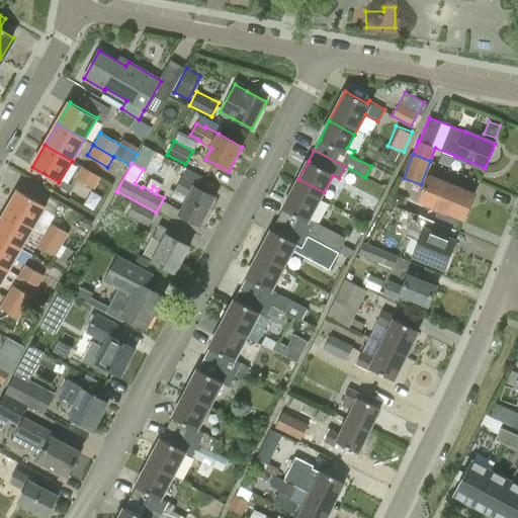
[(75,177),(95,188),(102,177),(82,165),(75,177)]
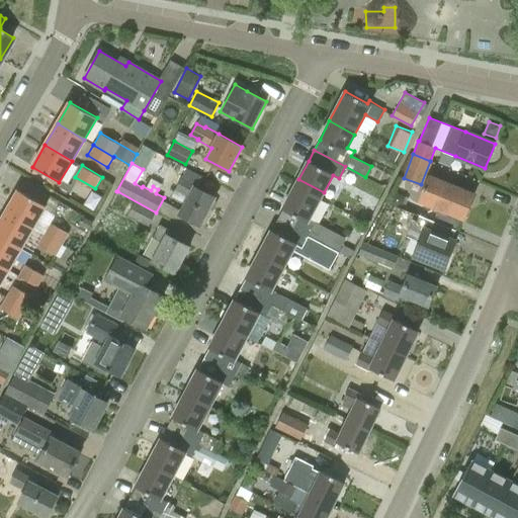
[(186,167),(182,175),(196,183),(200,175),(186,167)]
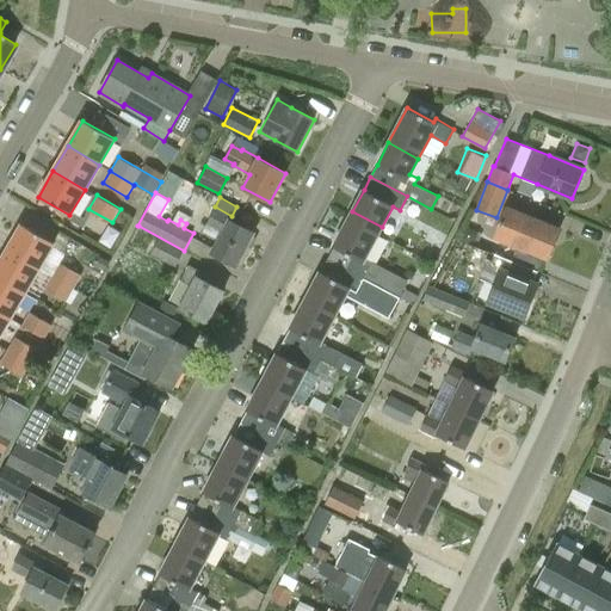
[(254,233),(229,220),(232,216),(215,207),(202,232),(218,240),(211,252),(236,265),(254,233)]
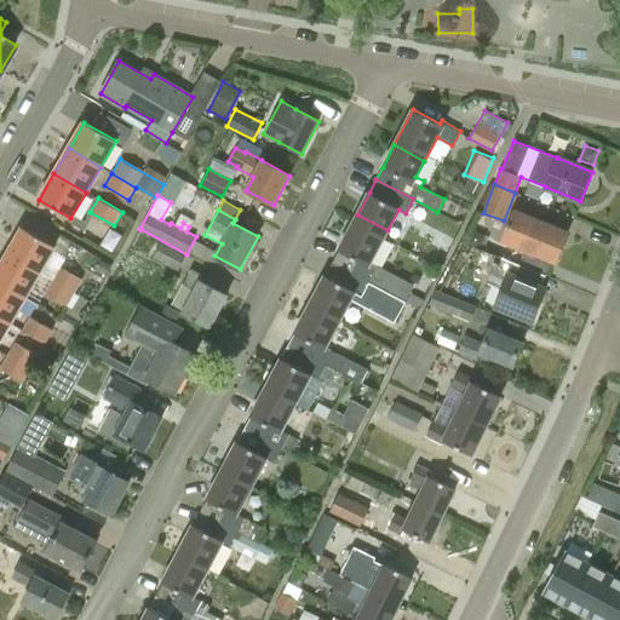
[(556,262),(568,233),(515,211),(503,240),(556,262)]
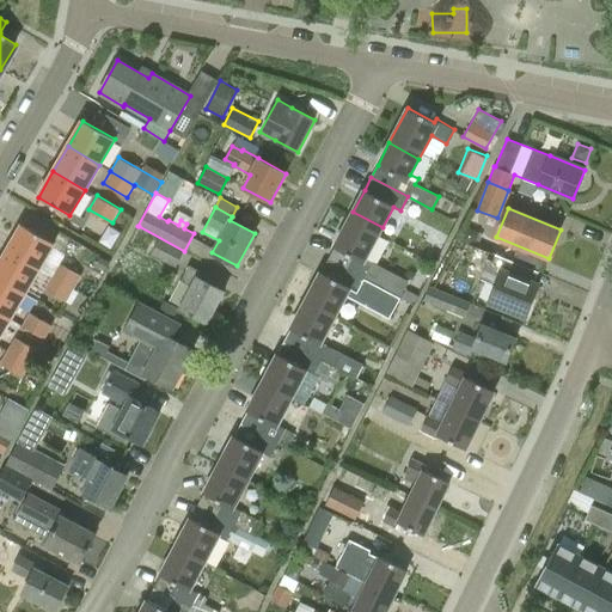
[(383,227),(353,212),(334,246),(354,257),(348,269),(379,286),(387,273),(365,261),(383,227)]
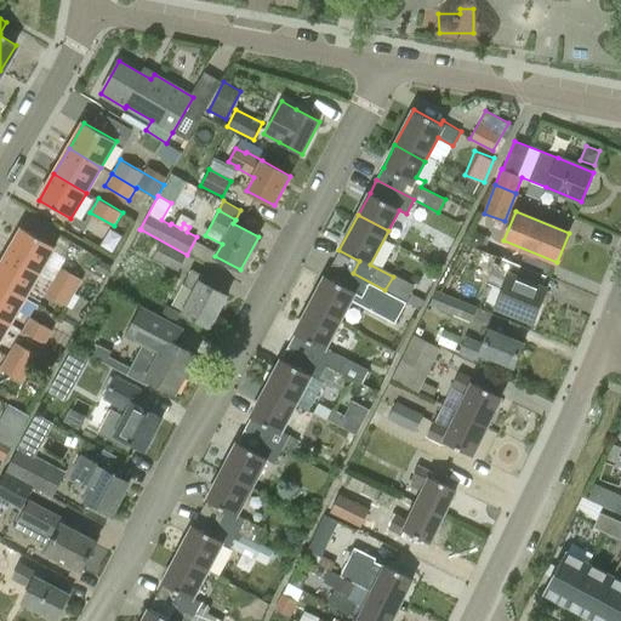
[(7,254),(40,273),(55,246),(23,228),(7,254)]
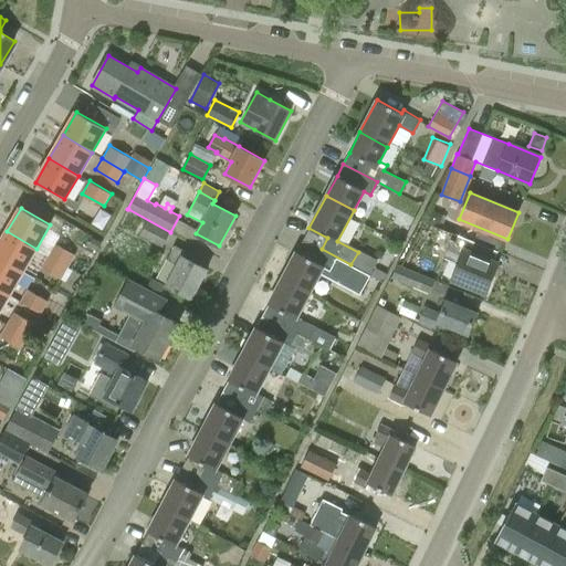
[(119,224),(163,247),(170,232),(128,209),(119,224)]
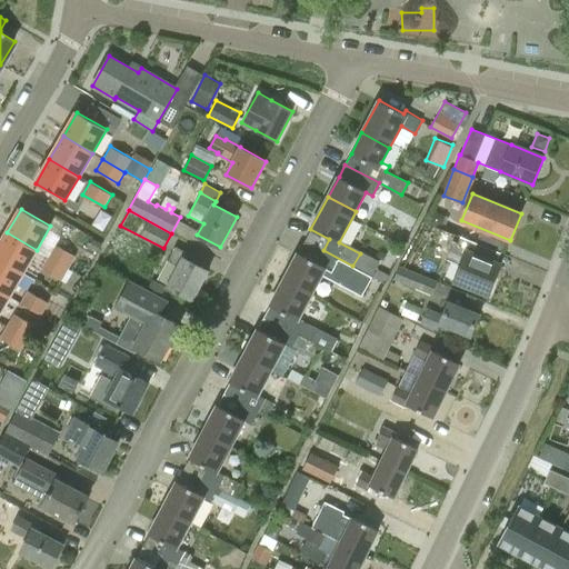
[(499,266),(467,252),(469,248),(457,242),(460,236),(442,229),(433,252),(462,265),(456,280),(488,292),(499,266)]
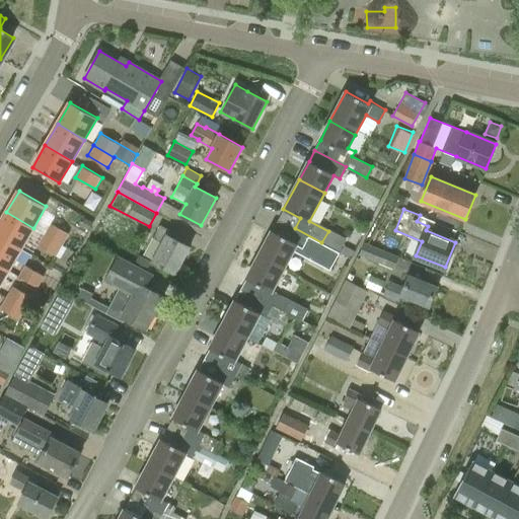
[(0,223),(0,236),(21,249),(33,228),(6,212),(0,223)]
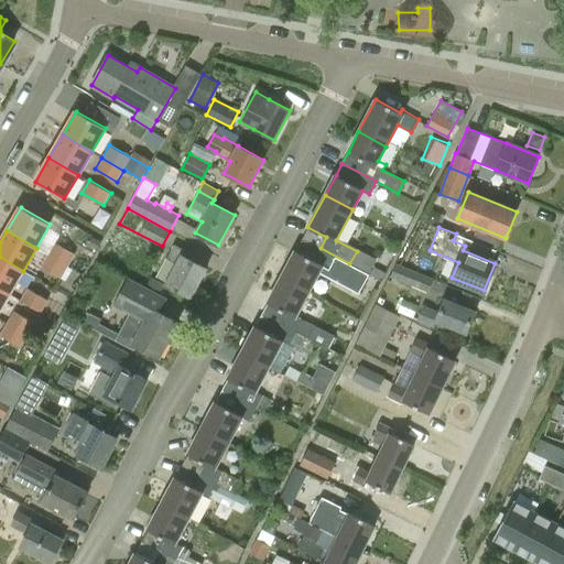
[(501,240),(483,232),(479,241),(498,249),(501,240)]
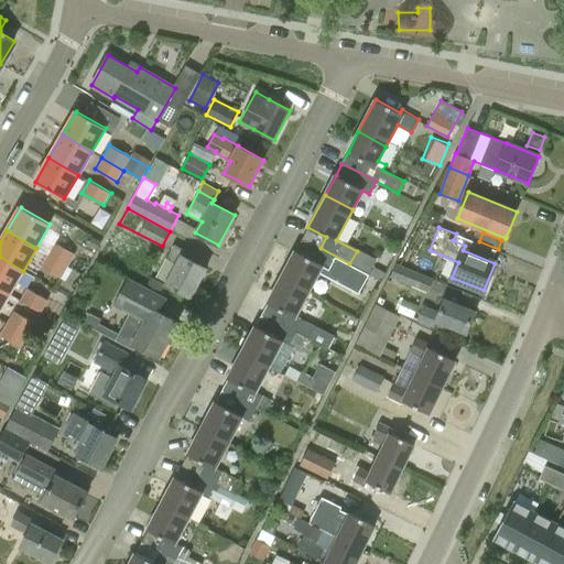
[(302,239),(296,250),(295,250),(281,277),(308,292),(320,272),(358,293),(369,273),(349,263),(321,248),(302,239)]
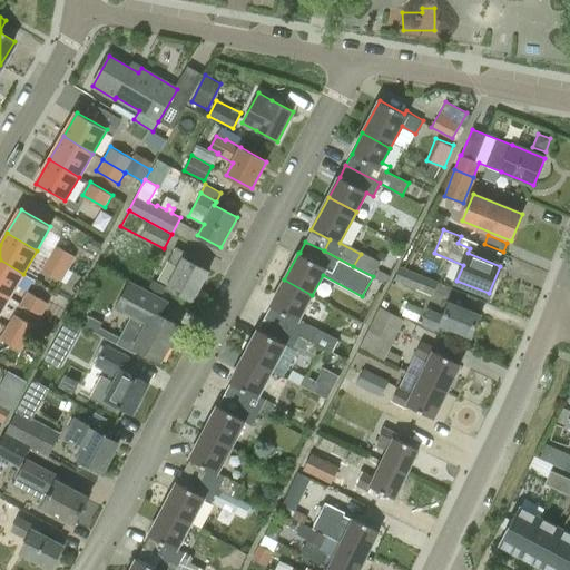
[(76,256),(53,243),(46,256),(69,269),(76,256)]
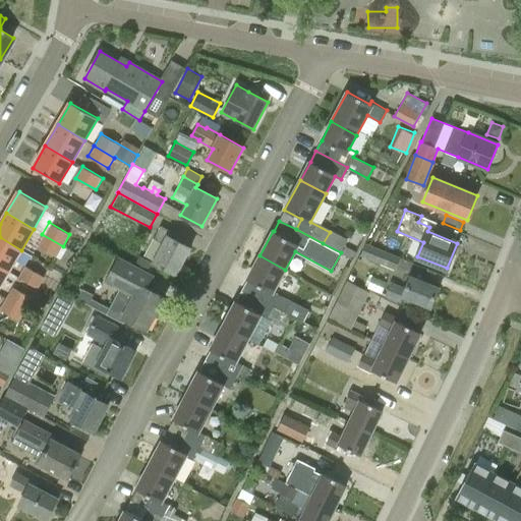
[(190,247),(168,235),(171,230),(161,225),(154,237),(164,242),(154,263),(176,275),(190,247)]
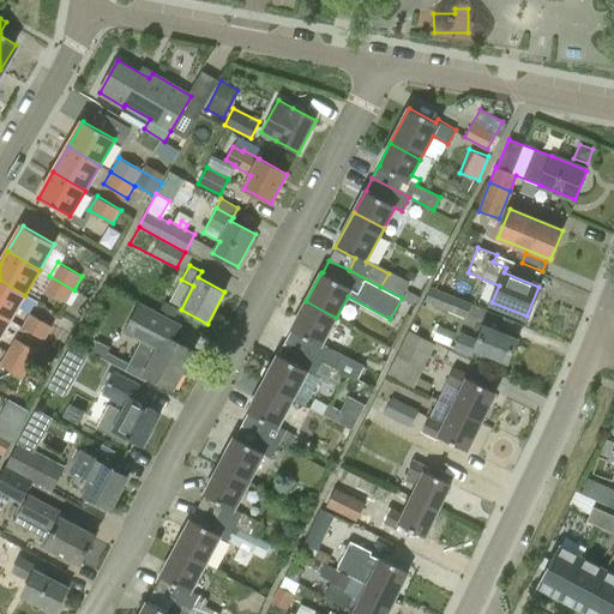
[(42,289),(67,302),(74,290),(49,276),(42,289)]
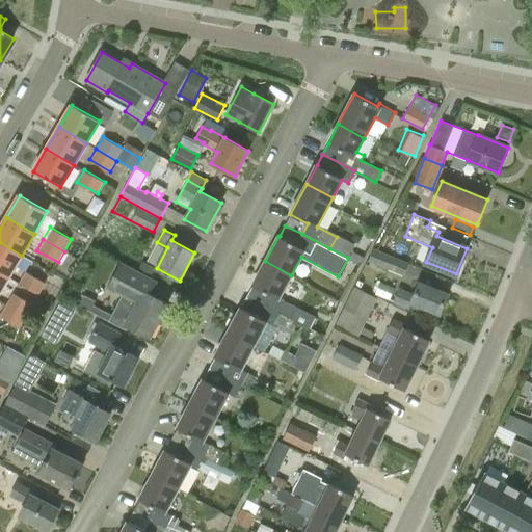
[(0,242),(0,271),(8,276),(22,256),(0,242)]
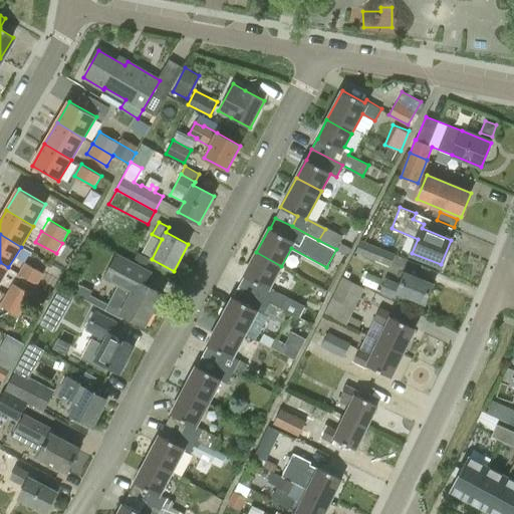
[(391,266),(396,254),(360,240),(355,252),(391,266)]
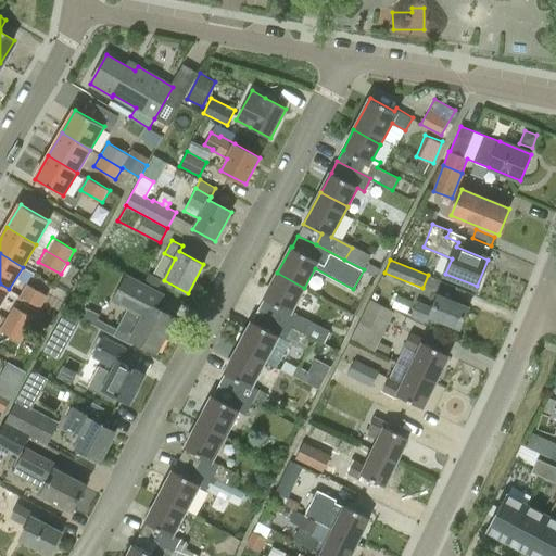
[(300,315),(292,311),(304,288),(277,273),(264,299),(258,311),(311,338),(311,337),(324,343),(330,330),(300,315)]
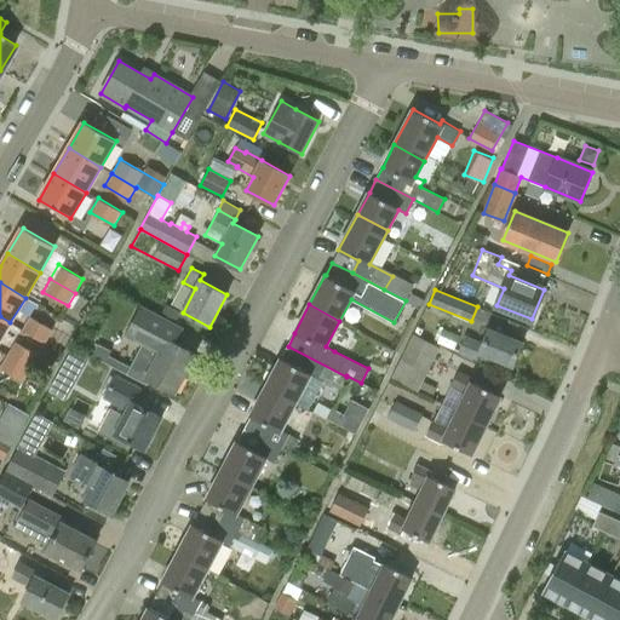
[(165,305),(158,319),(174,327),(182,314),(165,305)]
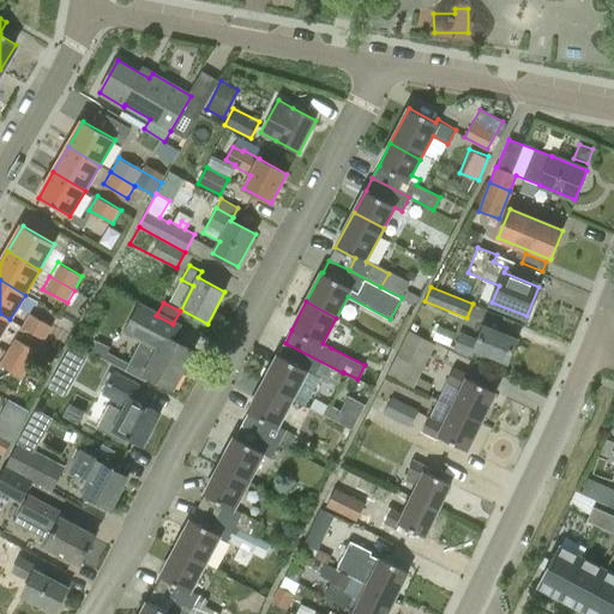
[(126,369),(125,372),(142,380),(143,381),(145,383),(149,375),(174,390),(194,351),(173,339),(178,331),(180,327),(179,327),(173,324),(156,315),(140,307),(127,332),(142,339),(128,363),(126,369)]
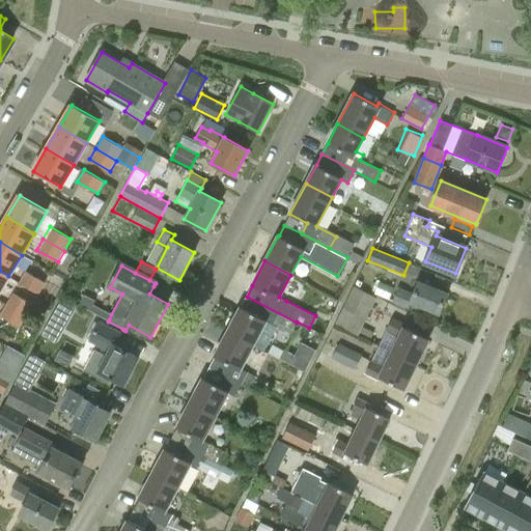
[(0,290),(8,277),(8,276),(0,271),(0,290)]
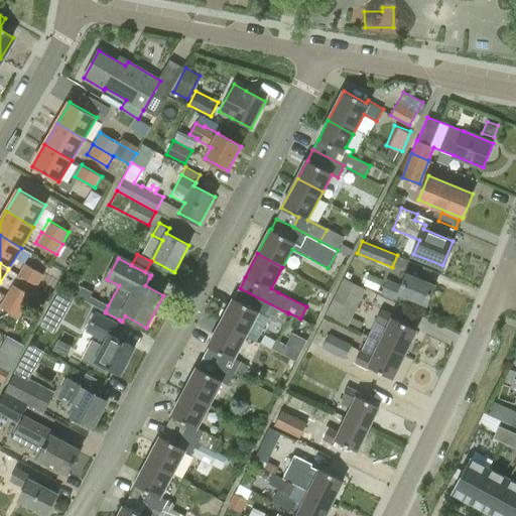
[(26,263),(19,276),(38,286),(44,274),(26,263)]
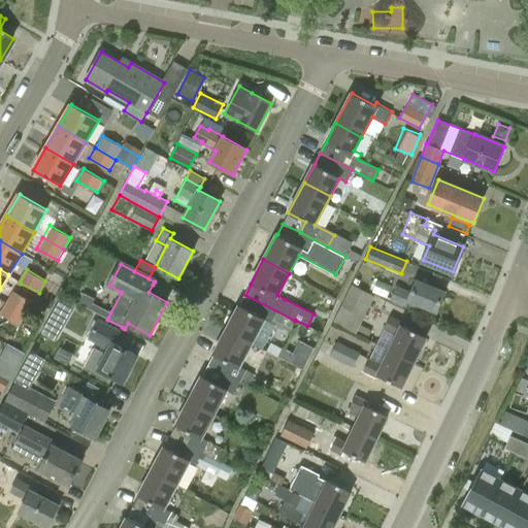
[(417,279),(411,292),(395,285),(392,292),(390,291),(392,286),(374,278),(369,290),(405,305),(407,300),(436,312),(446,291),(417,279)]
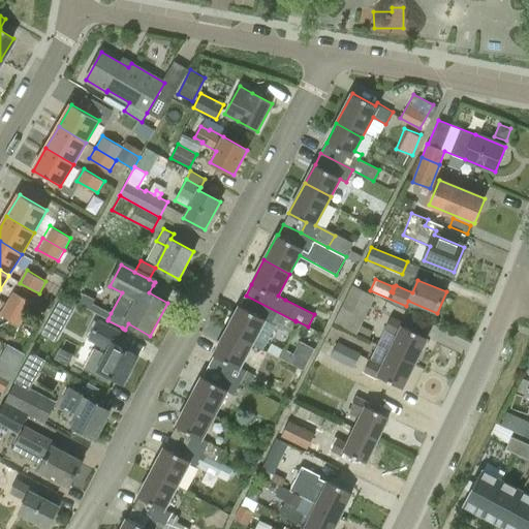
[(366,291),(353,285),(352,285),(334,321),(355,333),(374,297),(366,291)]
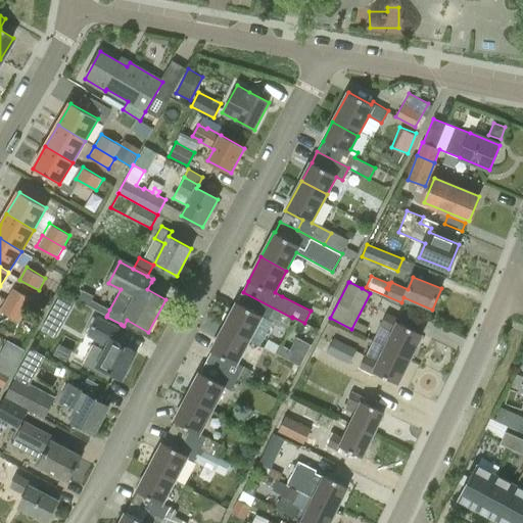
[(33,299),(12,287),(5,299),(26,311),(29,305),(38,312),(42,305),(33,299)]
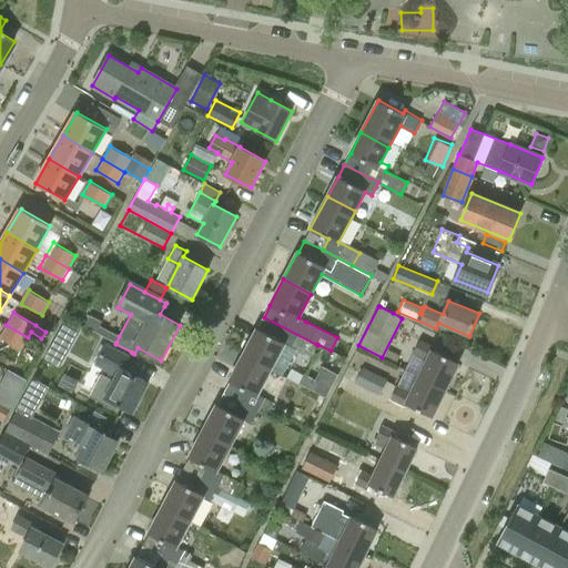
[(271,369),(272,368),(285,343),(293,346),(311,356),(317,345),(264,317),(257,328),(243,354),(271,369)]
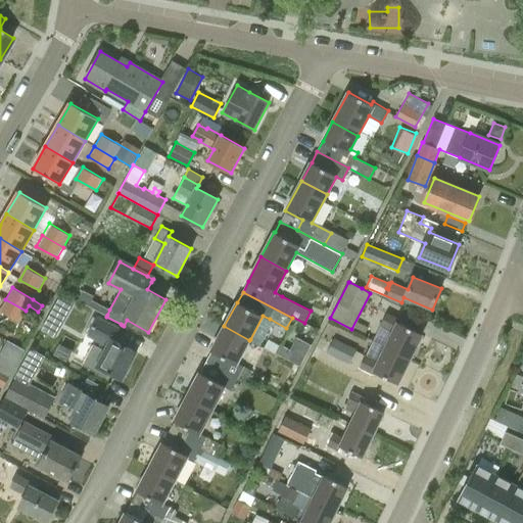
[(68,312),(75,300),(62,293),(59,298),(56,304),(68,312)]
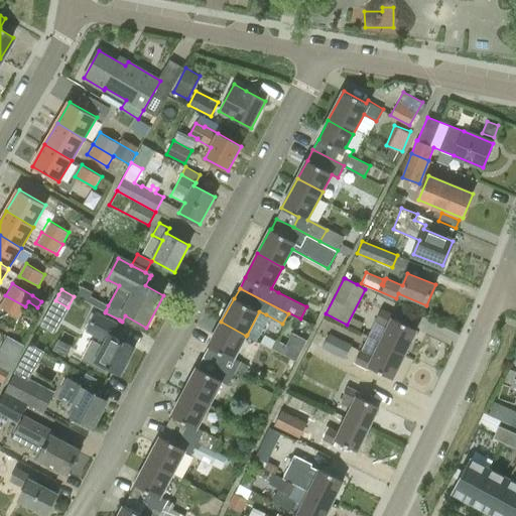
[(0,303),(0,306),(19,317),(25,306),(5,295),(0,303)]
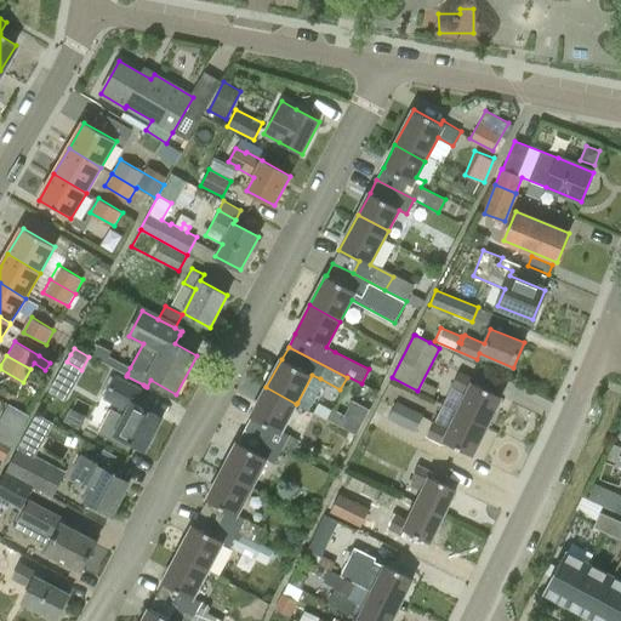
[(450,388),(466,396),(459,410),(459,411),(488,426),(502,397),(472,382),(474,377),(460,370),(450,388)]
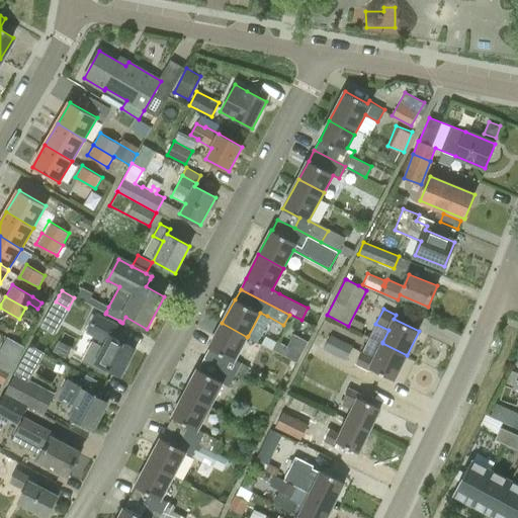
[(92,340),(82,361),(105,373),(107,368),(120,375),(136,349),(112,336),(117,325),(94,313),(85,330),(86,331),(86,332),(102,340),(100,344),(92,340)]
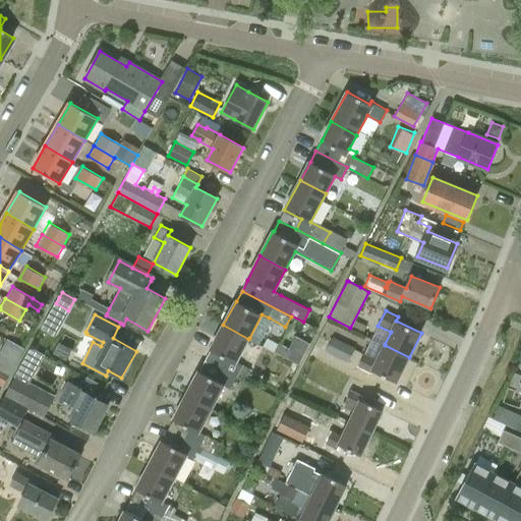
[(248,339),(223,325),(205,360),(236,377),(243,365),(245,366),(258,343),(249,338),(248,339)]
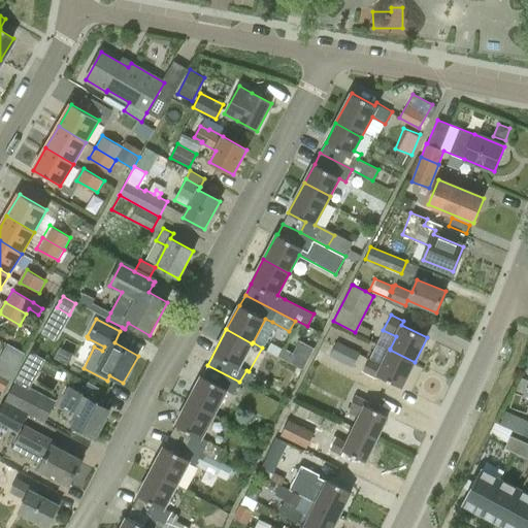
[(299,339),(293,351),(307,358),(314,347),(299,339)]
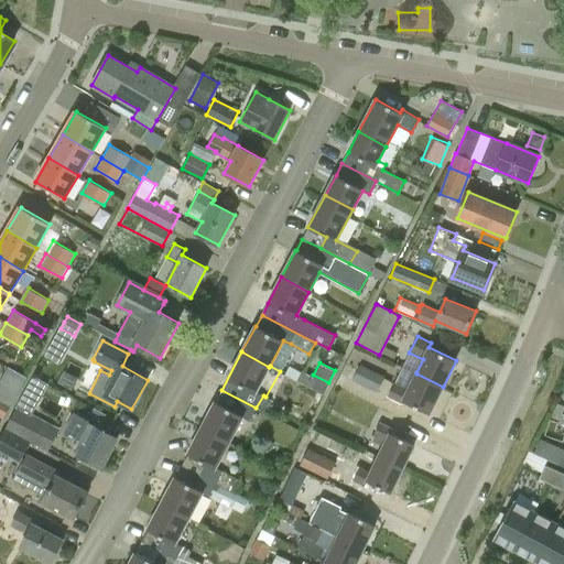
[(353,380),(377,392),(384,376),(360,364),(353,380)]
